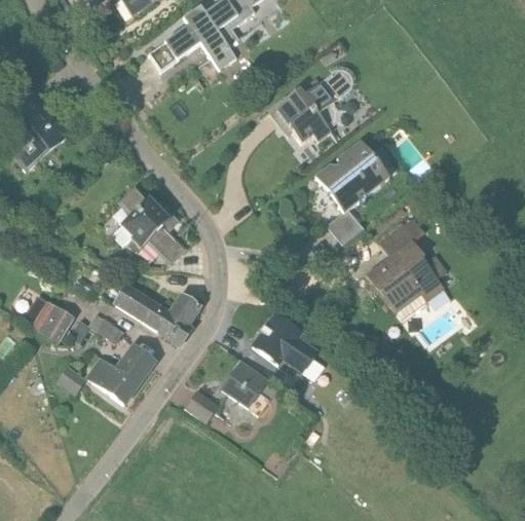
[(117,0),(112,4),(125,25),(162,0),(117,0)]
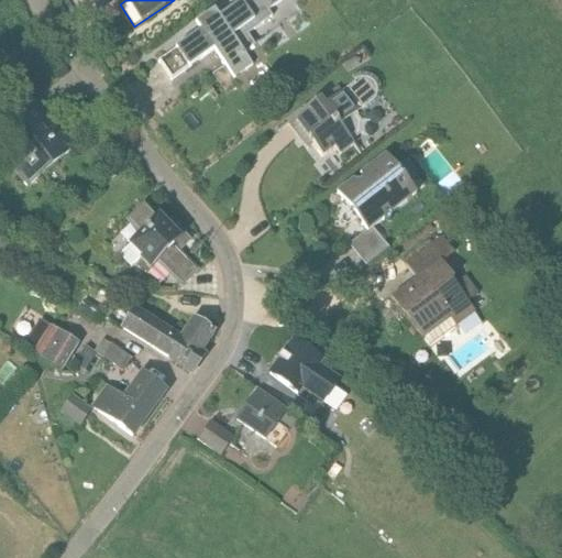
[(239,0),(160,57),(172,75),(216,43),(234,73),(252,59),(242,45),(254,39),(248,30),(278,8),(275,2),(278,0),(239,0)]
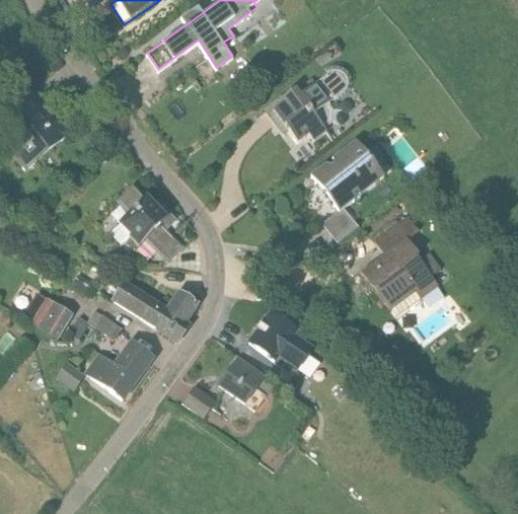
[(235,27),(238,35),(262,26),(266,35),(276,31),(269,14),(235,27)]
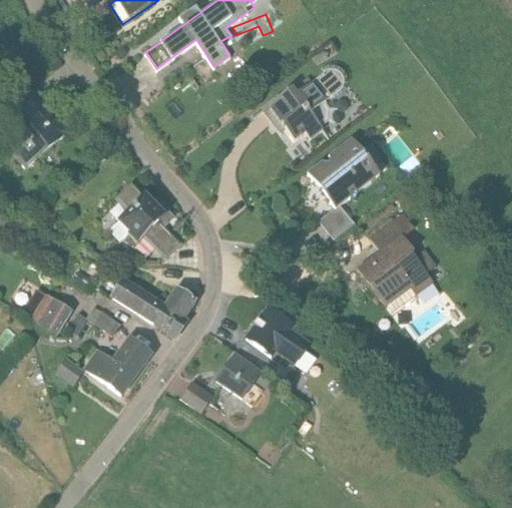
[(313,54),(317,62),(328,56),(324,48),(313,54)]
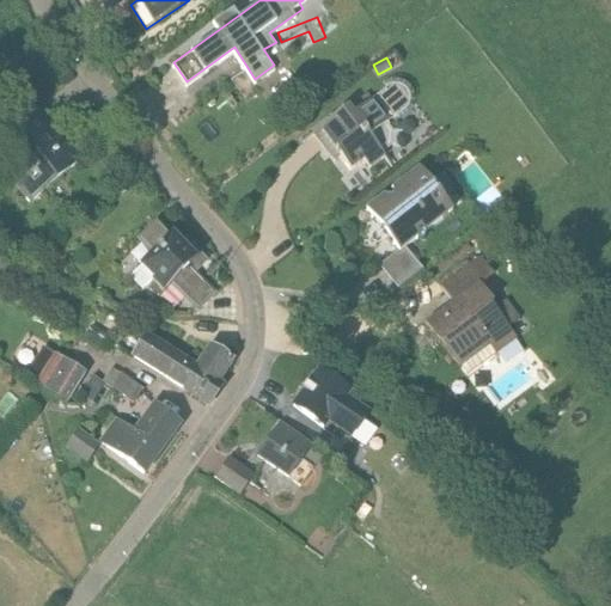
[(313,129),(315,130),(324,142),(333,136),(340,145),(336,147),(350,166),(364,157),(370,165),(389,150),(386,147),(392,141),(395,128),(388,118),(392,114),(377,92),(354,109),(349,103),(333,115),(313,129)]
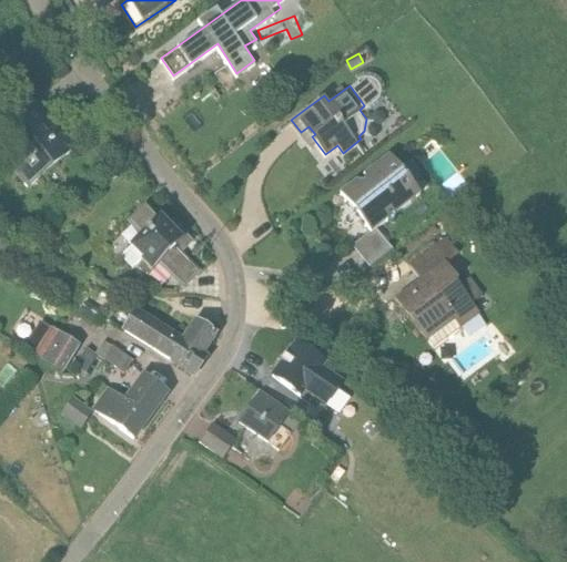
[(32,99),(14,113),(0,124),(0,140),(32,180),(54,161),(71,147),(67,141),(60,146),(53,136),(59,132),(32,99)]
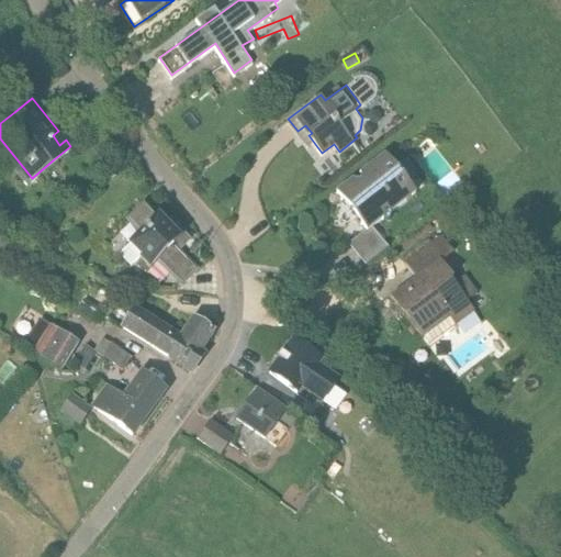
[(385,151),(360,170),(343,185),(352,197),(347,200),(362,219),(360,220),(366,226),(348,240),(366,262),(383,248),(386,245),(372,224),(416,190),(385,151)]
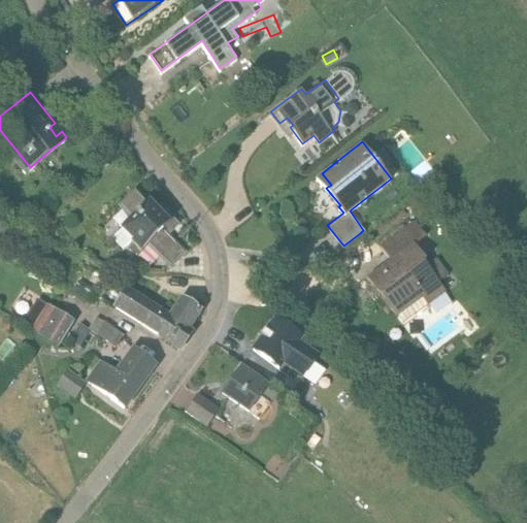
[(105,150),(95,153),(99,166),(108,163),(105,150)]
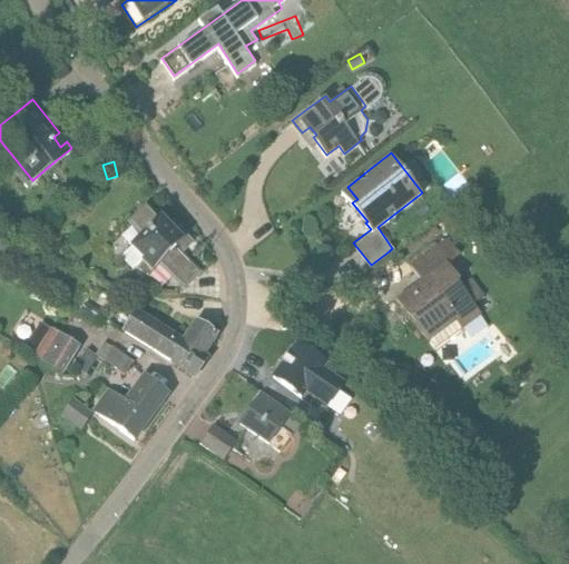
[(470,203),(458,210),(468,225),(479,216),(470,203)]
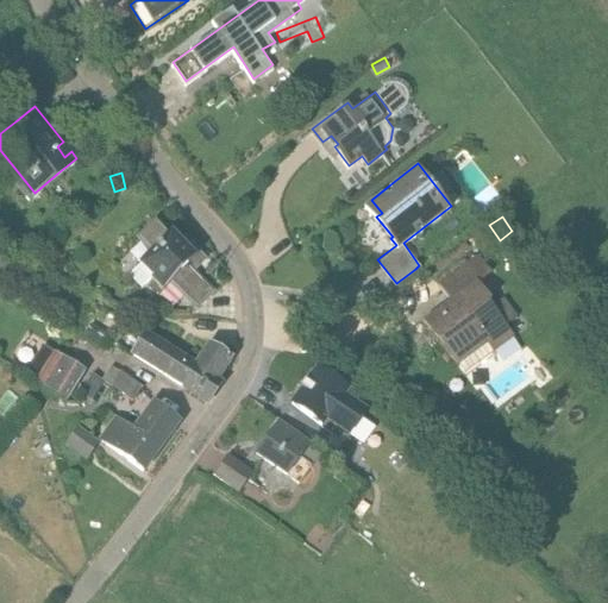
[(171,277),(180,286),(196,302),(212,287),(188,263),(195,256),(173,232),(171,233),(156,218),(139,236),(152,250),(142,261),(164,283),(171,277)]
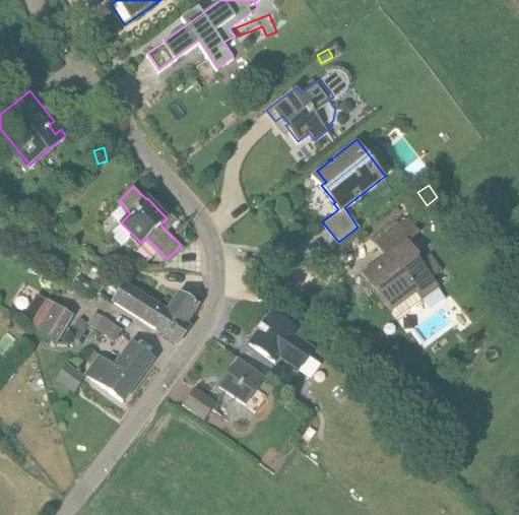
[(9,220),(0,215),(0,233),(3,234),(9,220)]
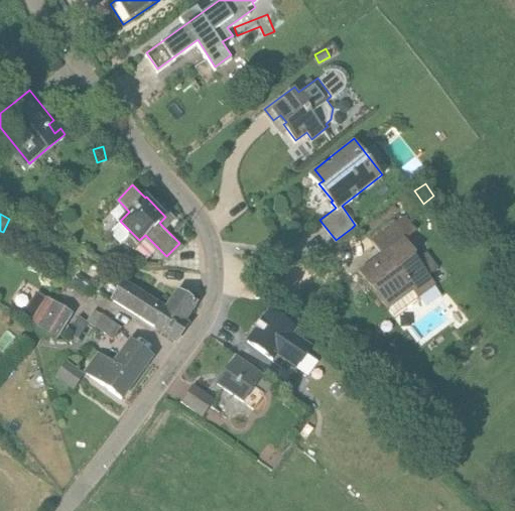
[(366,277),(371,284),(388,306),(404,294),(412,287),(418,296),(436,281),(430,272),(438,265),(426,249),(418,255),(405,237),(404,235),(383,250),(375,258),(359,269),(365,278),(366,277)]
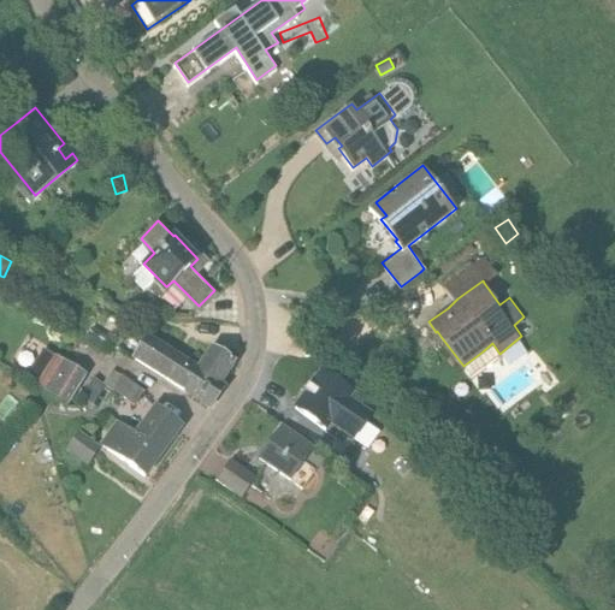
[(111,333),(94,324),(89,332),(105,342),(111,333)]
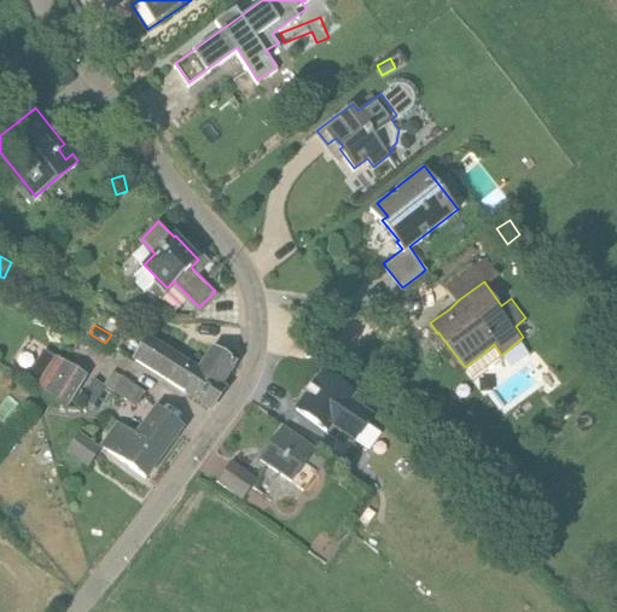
[(135,356),(185,388),(199,368),(195,365),(149,336),(135,356)]
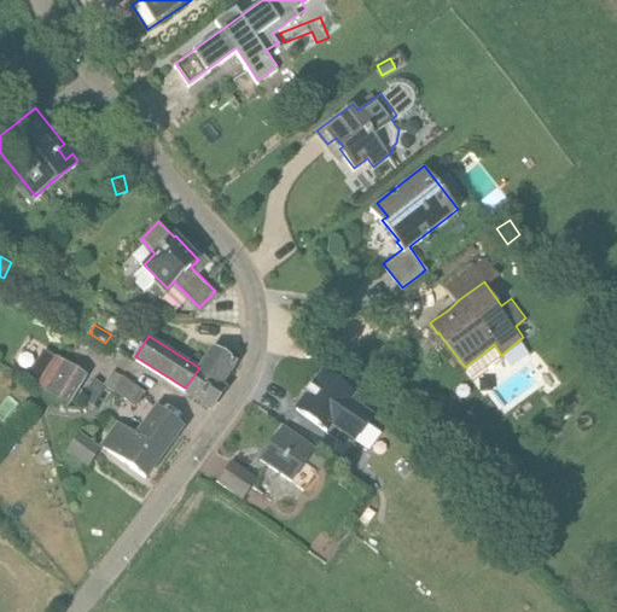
[(199,368),(185,388),(211,406),(226,386),(219,382),(234,360),(214,347),(199,368)]
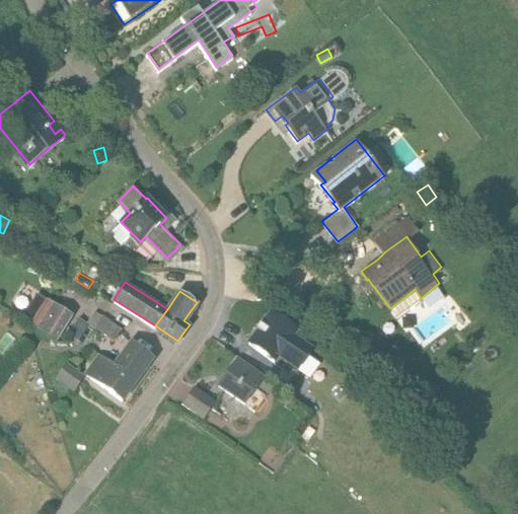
[(74,313),(47,296),(30,321),(57,340),(74,313)]
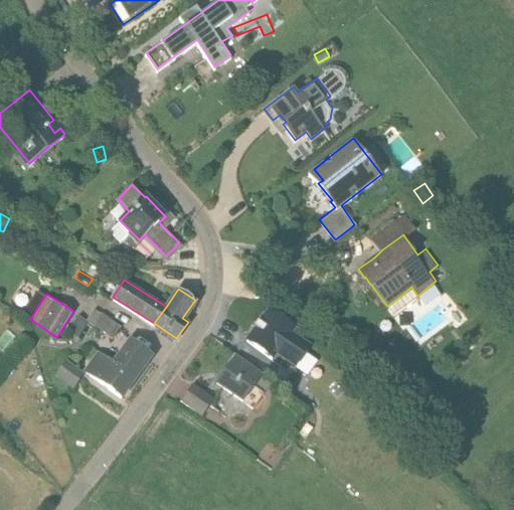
[(87,317),(95,323),(102,311),(95,306),(87,317)]
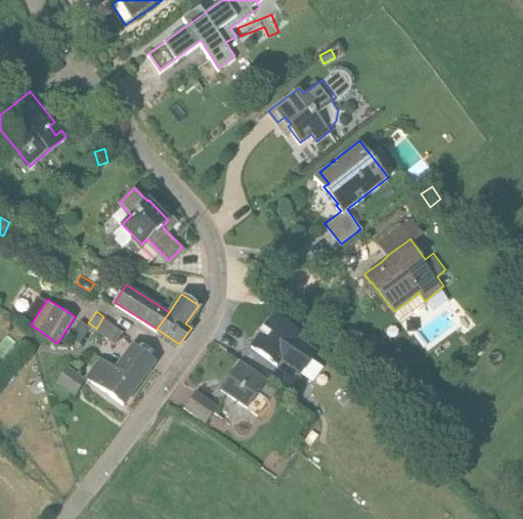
[(299,332),(273,313),(252,344),(277,362),(281,357),(301,372),(315,352),(295,337),(299,332)]
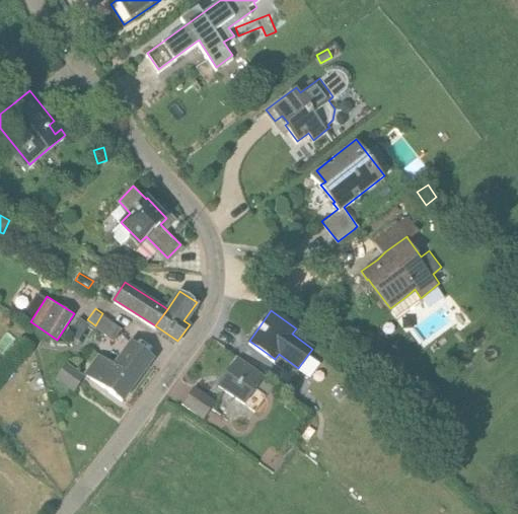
[(102,313),(95,325),(114,338),(122,326),(102,313)]
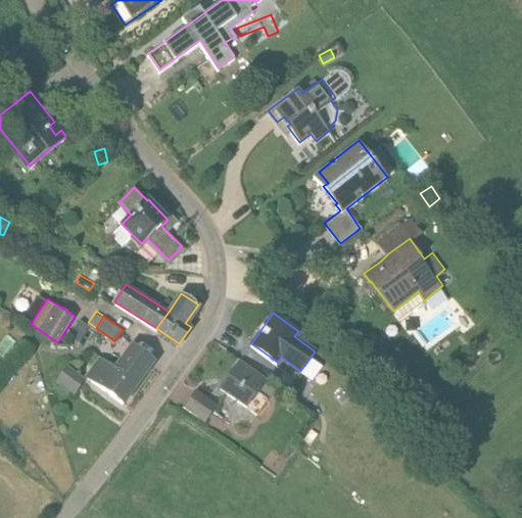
[(154,359),(138,347),(131,342),(113,365),(110,369),(134,387),(154,359)]
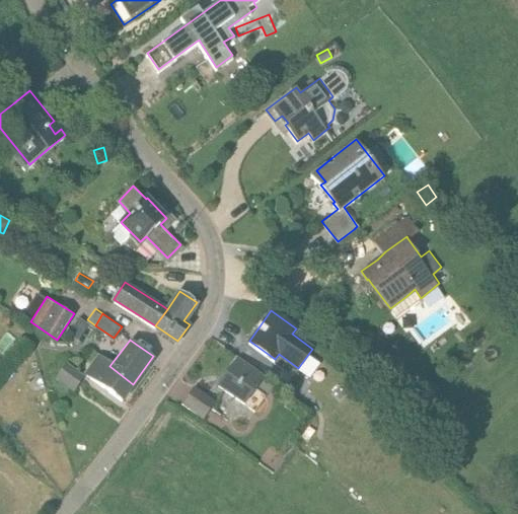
[(109,366),(113,362),(98,352),(84,370),(123,398),(133,384),(109,366)]
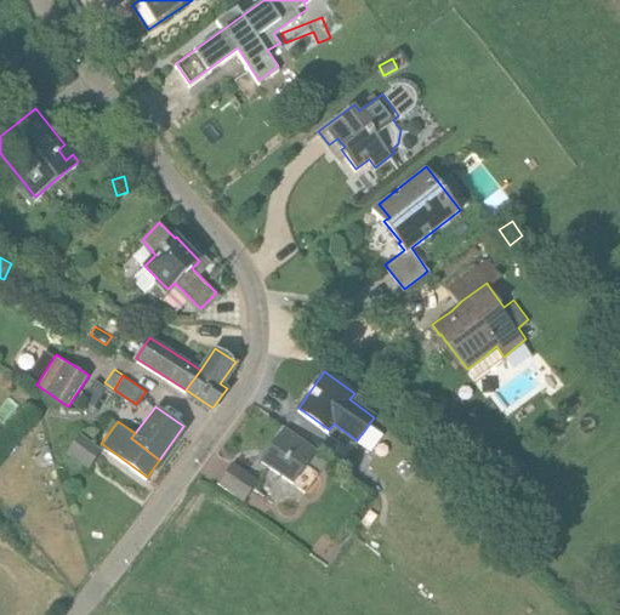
[(316,450),(303,442),(284,427),(262,457),(295,482),(316,450)]
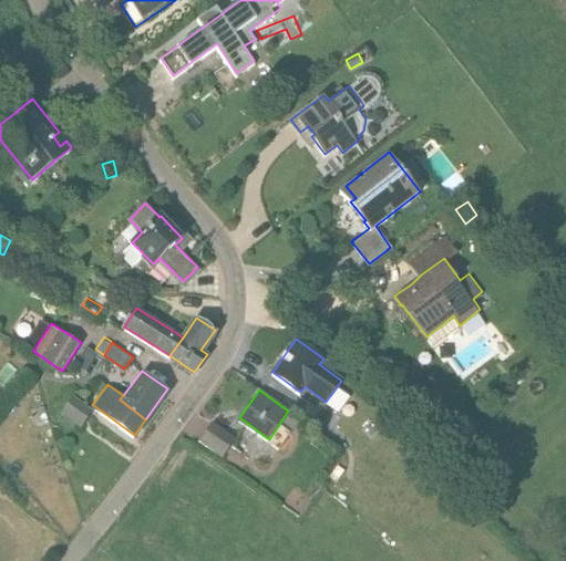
[(79,397),(67,416),(86,428),(99,411),(79,397)]
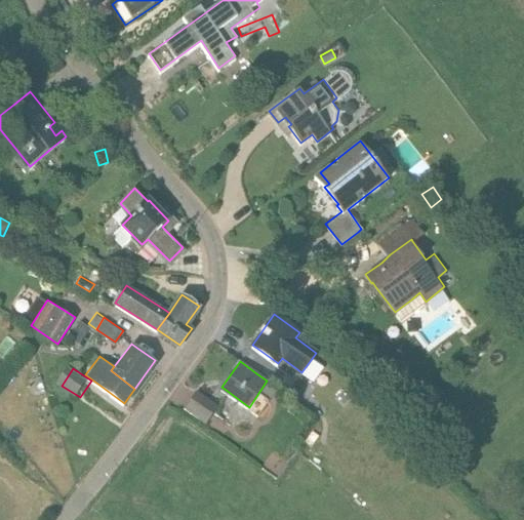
[(198,391),(187,408),(207,423),(219,405),(198,391)]
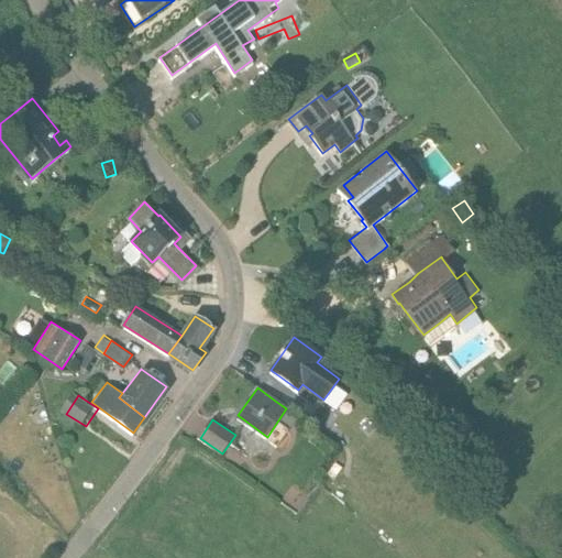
[(334,476),(342,465),(334,460),(328,470),(334,476)]
